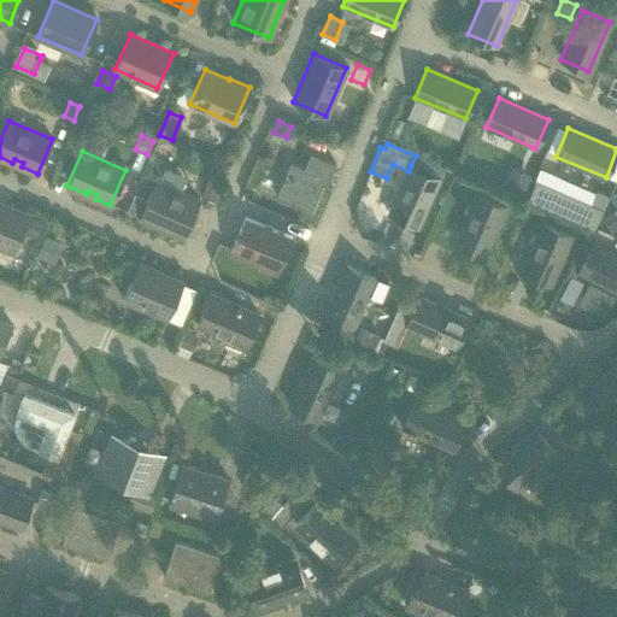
[(329,181),(335,165),(310,153),(304,168),(291,163),(276,197),(311,212),(324,180),(329,181)]
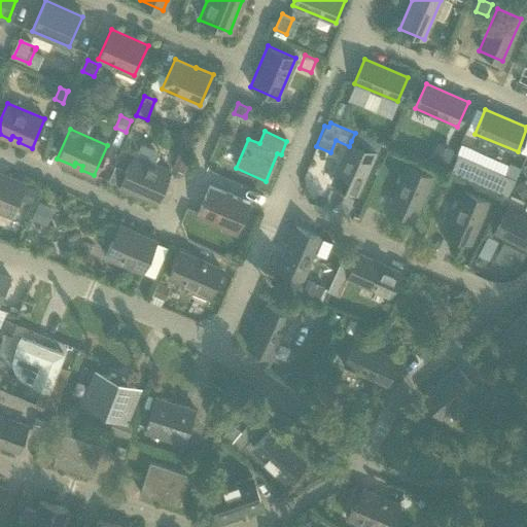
[(349,146),(331,183),(356,194),(375,151),(369,149),(351,141),(349,146)]
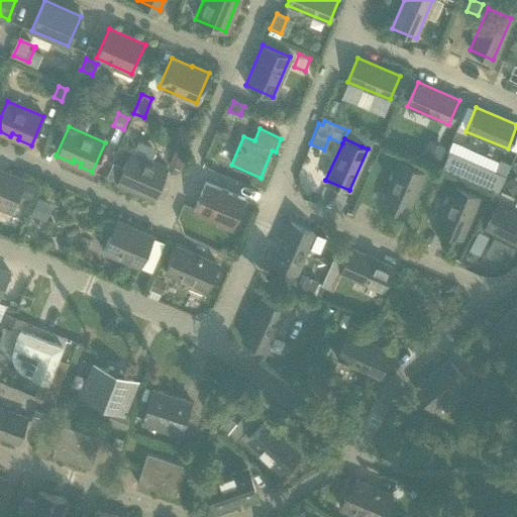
[(430,143),(424,157),(437,163),(443,149),(430,143)]
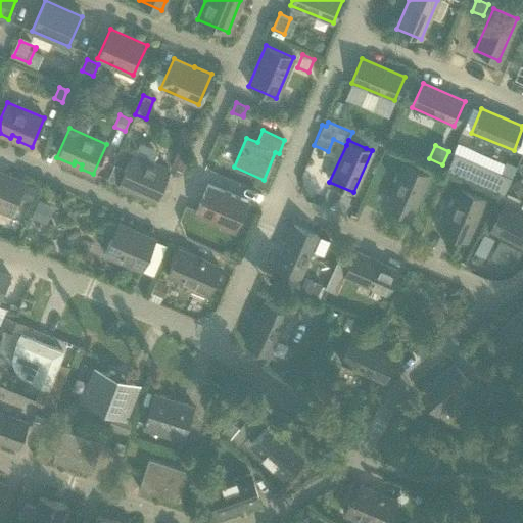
[(144,191),(143,195),(155,200),(169,171),(132,154),(126,170),(119,184),(135,191),(137,188),(144,191)]
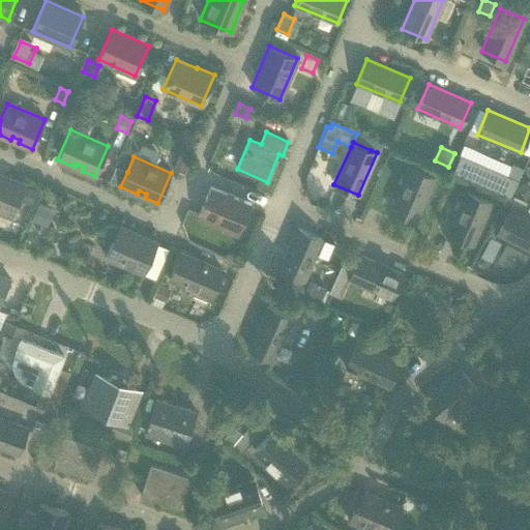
[(178,158),(173,170),(184,175),(188,164),(178,158)]
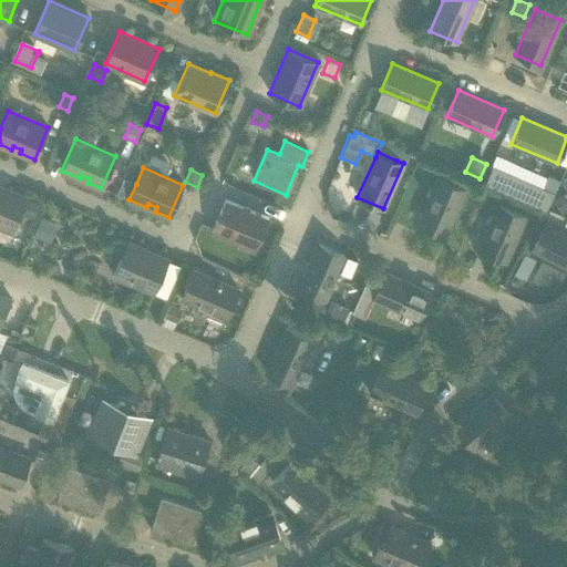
[(492,169),(484,187),(545,213),(553,195),(492,169)]
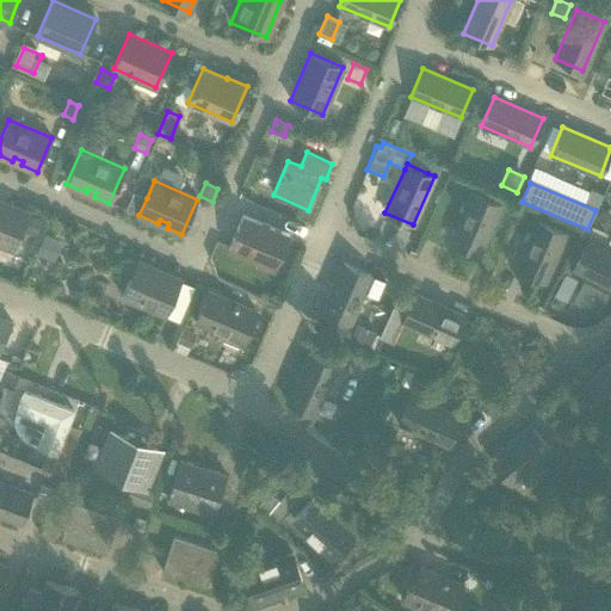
[(134,192),(125,209),(139,215),(147,198),(134,192)]
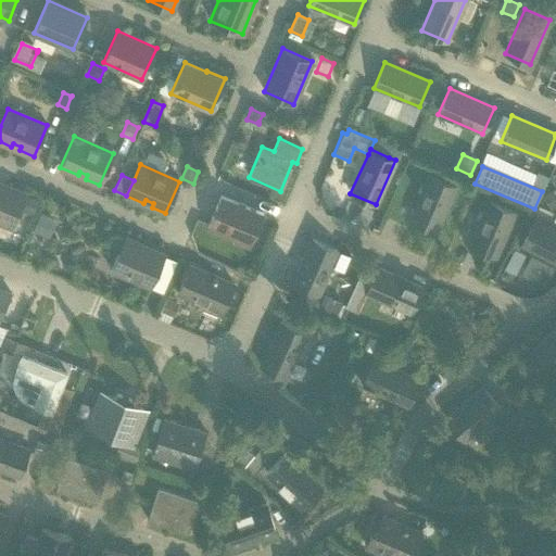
[(436,231),(455,186),(430,175),(411,219),(436,231)]
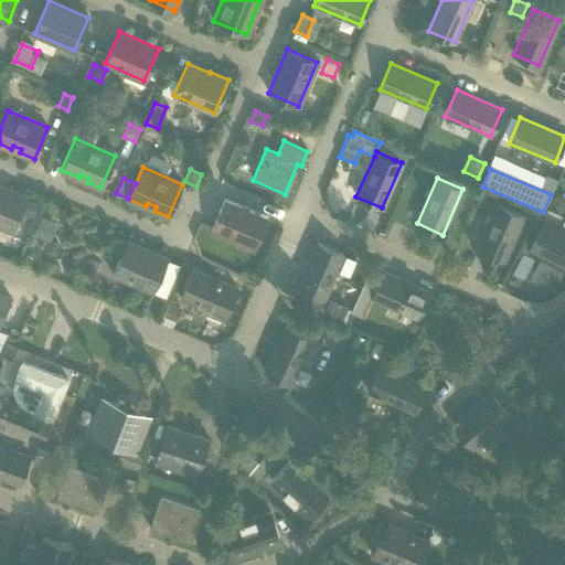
[(0,224),(12,231),(27,198),(9,190),(8,193),(0,190),(0,188),(1,187),(0,185),(0,224)]
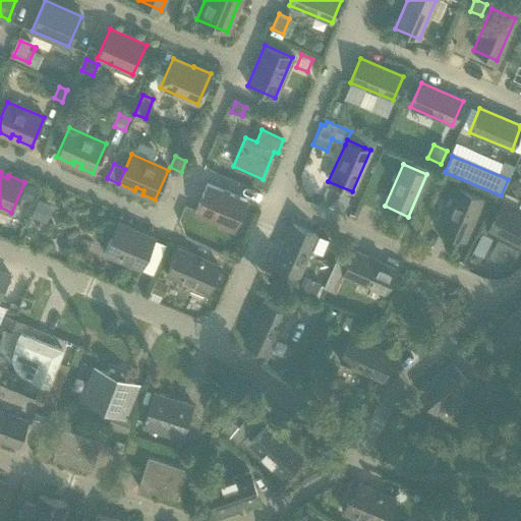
[(520,182),(519,178),(510,182),(516,195),(520,192),(520,182)]
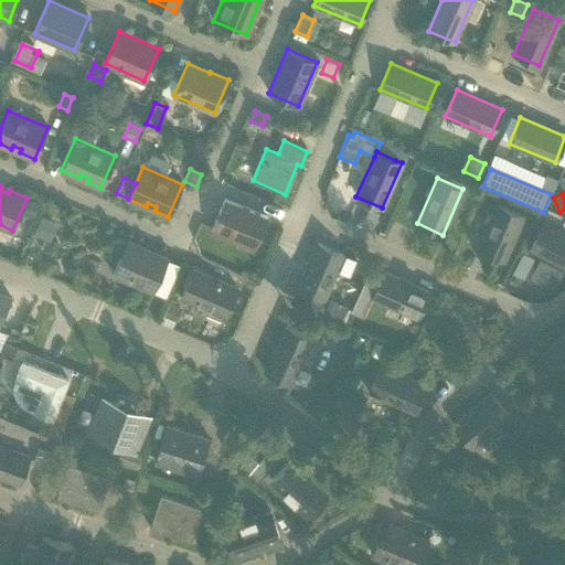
[(30,200),(23,214),(33,217),(39,204),(40,203),(30,200)]
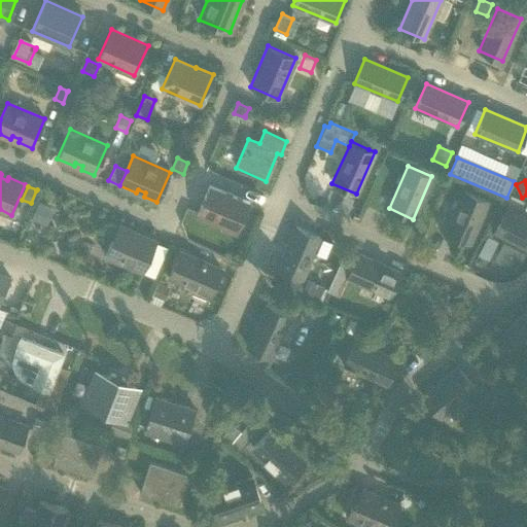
[(209,186),(197,214),(221,224),(224,219),(240,225),(249,203),(209,186)]
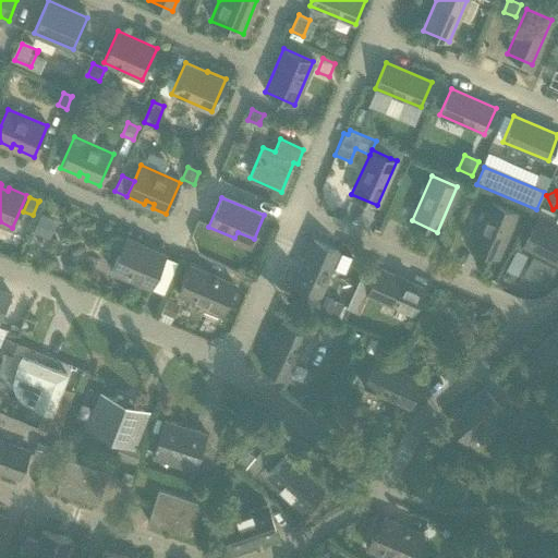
[(490,202),(471,246),(497,258),(517,213),(490,202)]
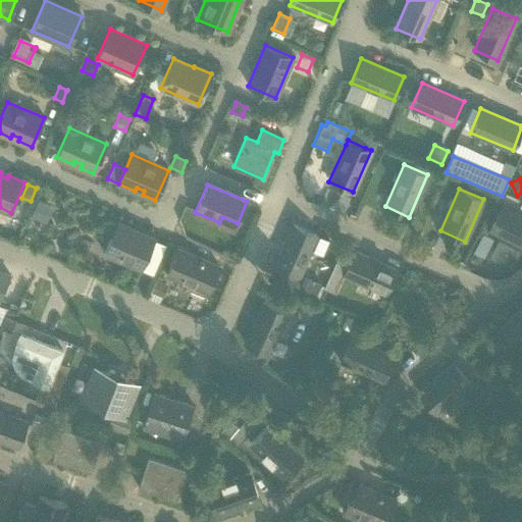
[(37,203),(32,216),(42,220),(48,206),(38,202),(37,203)]
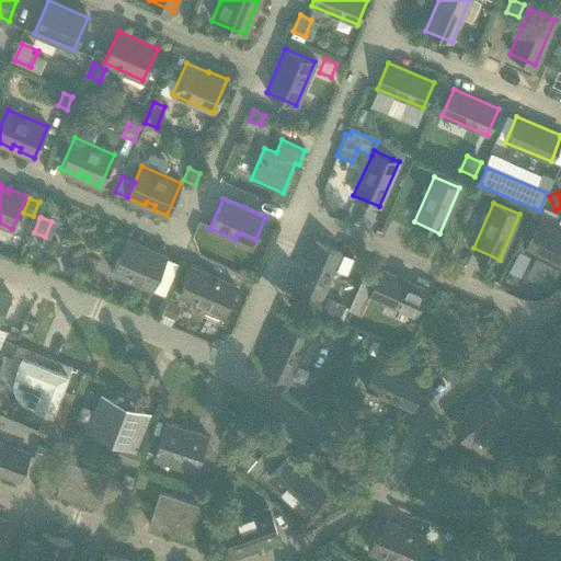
[(560,232),(539,221),(525,247),(560,265),(560,232)]
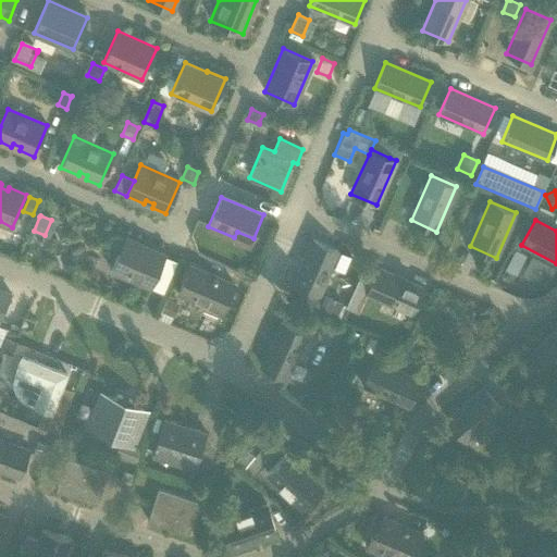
[(150,287),(164,255),(125,238),(111,270),(150,287)]
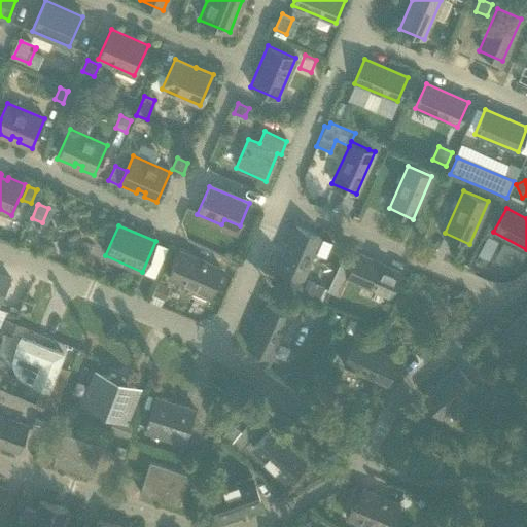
[(277,269),(302,279),(320,237),(295,226),(277,269)]
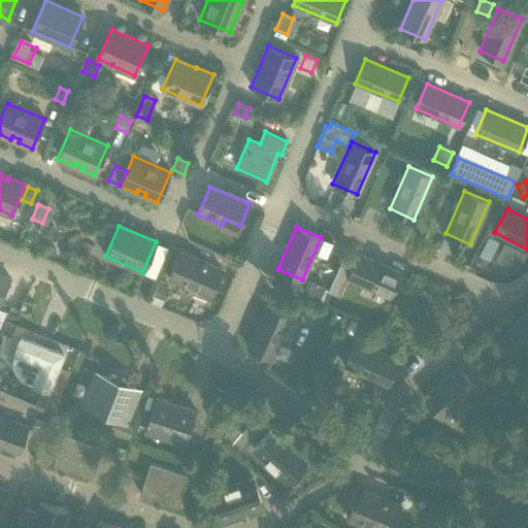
[(489,237),(472,268),(493,278),(495,279),(497,279),(499,279),(501,279),(503,279),(505,279),(507,279),(509,278),(512,277),(513,276),(515,275),(517,274),(489,260),(499,242),(489,237)]
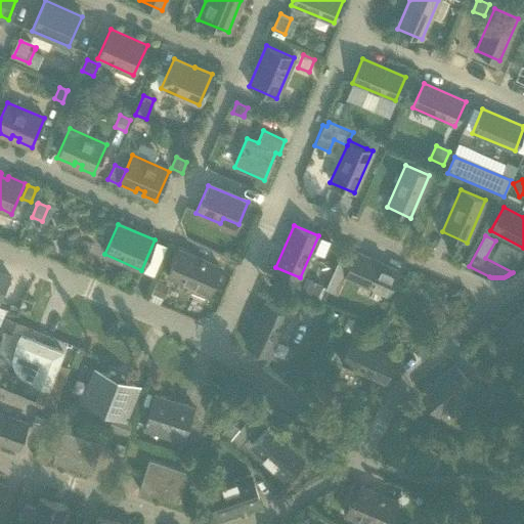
[(337,295),(345,276),(355,253),(344,248),(325,290),(337,295)]
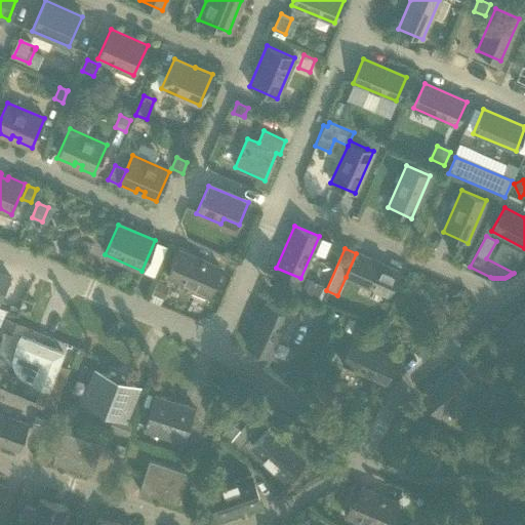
[(209,293),(220,269),(178,250),(167,275),(209,293)]
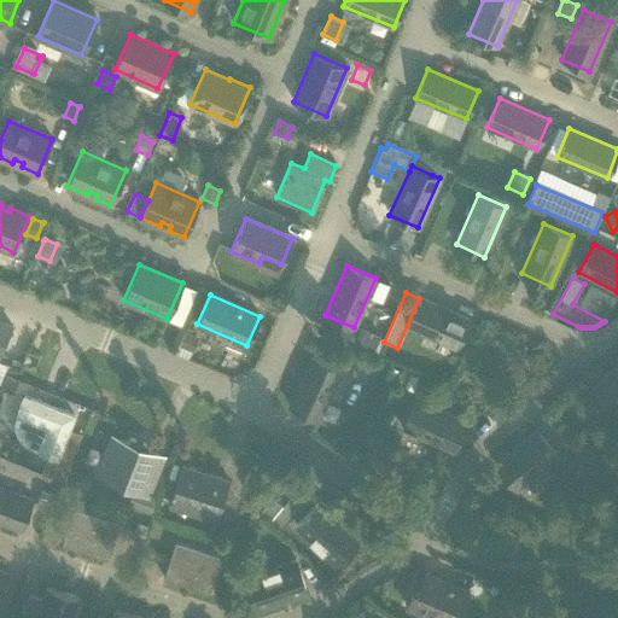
[(407,326),(456,348),(468,319),(419,297),(407,326)]
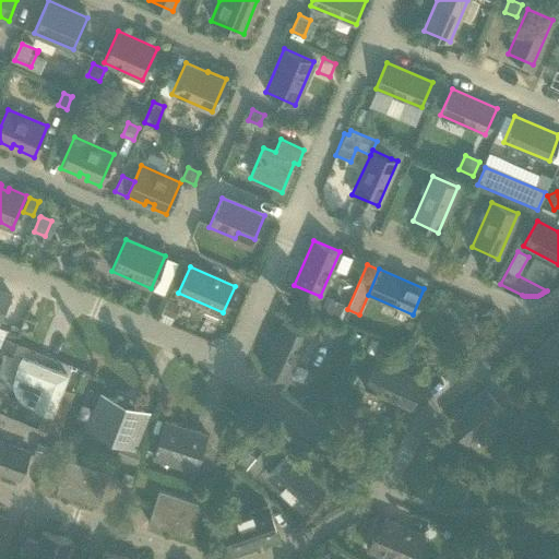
[(0,322),(11,296),(0,290),(0,322)]
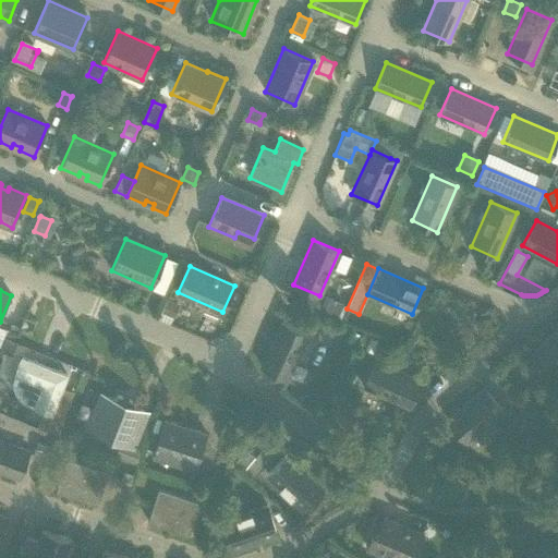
[(325,298),(318,313),(336,319),(342,304),(325,298)]
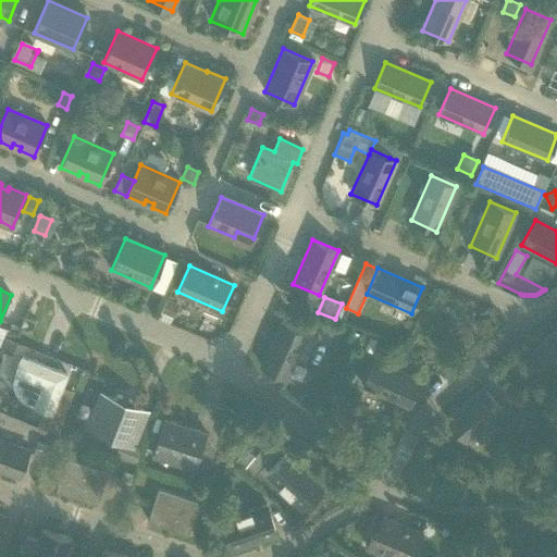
[(166,298),(161,311),(174,317),(180,304),(166,298)]
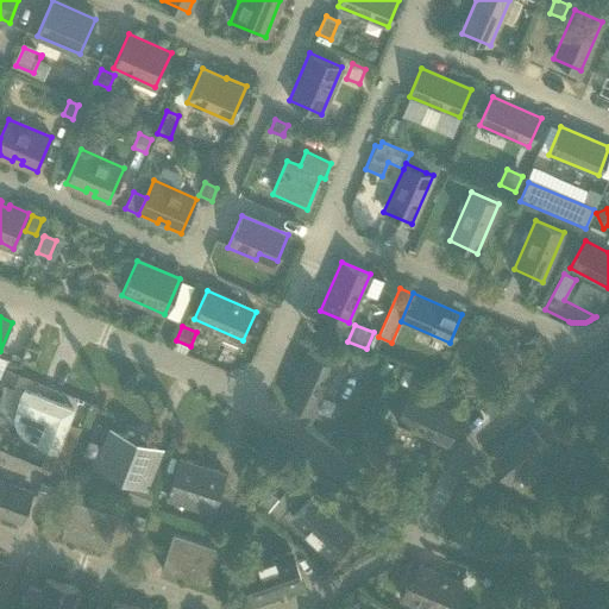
[(38,351),(26,346),(22,358),(33,363),(38,351)]
